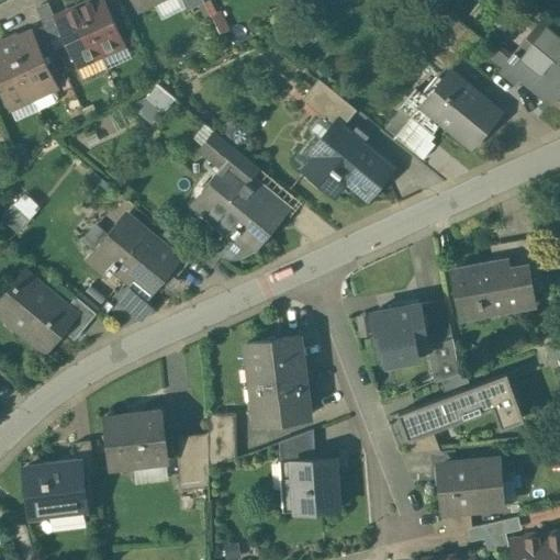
[(135,0),(141,10),(160,0),(135,0)]
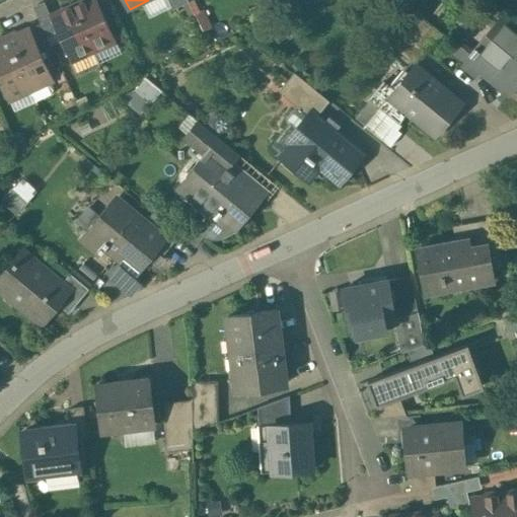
[(188,0),(168,0),(174,11),(191,4),(188,0)]
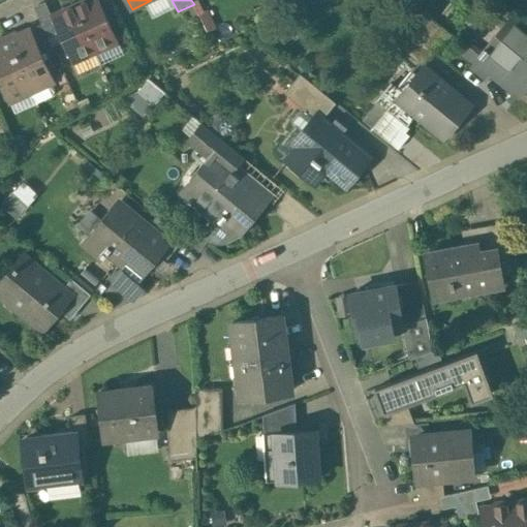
[(87,2),(75,7),(97,55),(109,50),(107,48),(118,42),(100,2),(89,7),(87,2)]
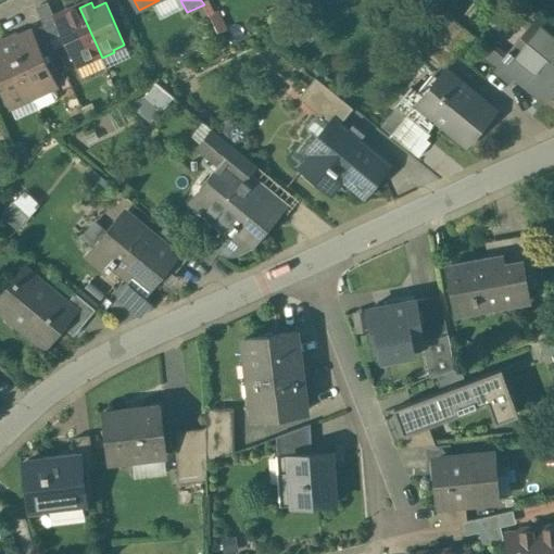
[(102,58),(79,8),(67,13),(70,19),(59,24),(77,65),(89,60),(90,63),(102,58)]
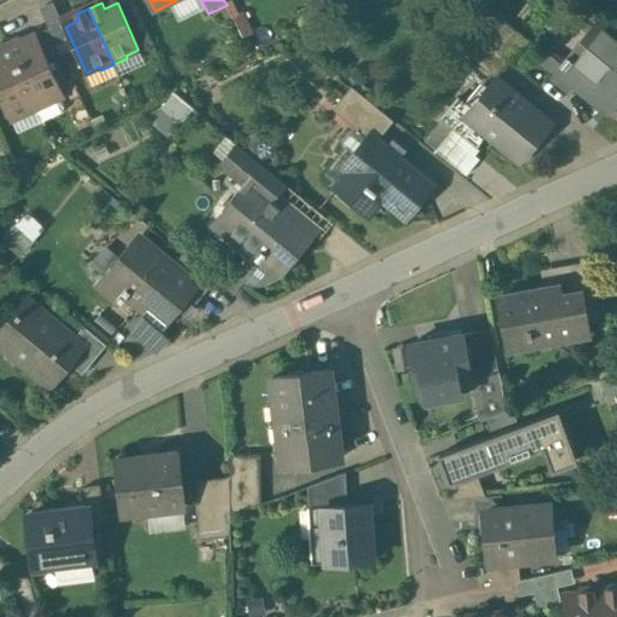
[(514,41),(482,13),(468,29),(502,56),(514,41)]
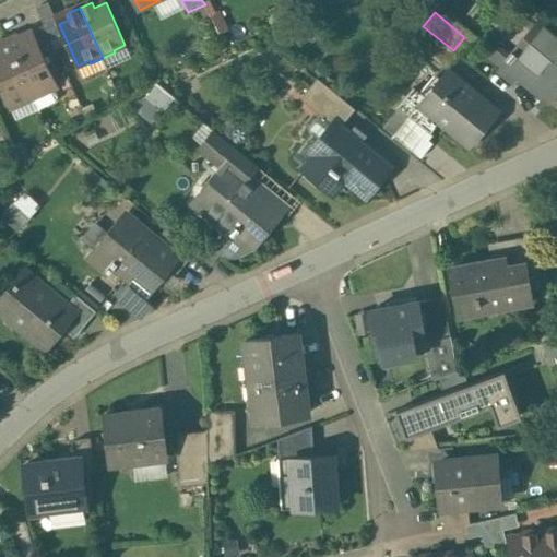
[(556,34),(541,21),(538,22),(542,25),(517,56),(512,51),(507,59),(508,59),(498,71),(514,84),(519,80),(540,97),(549,85),(556,91),(556,34)]
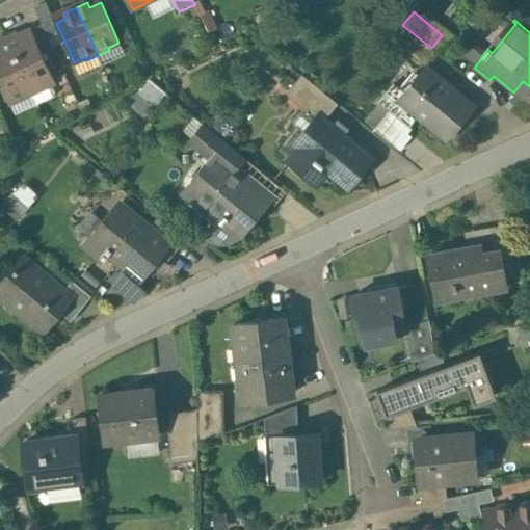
[(55,84),(31,31),(9,42),(32,94),(33,94),(52,85),(55,84)]
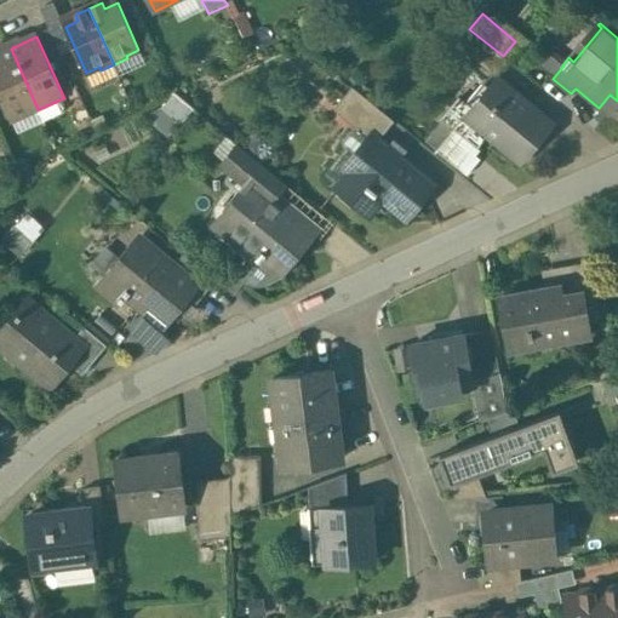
[(38,109),(11,49),(0,52),(0,92),(13,121),(38,109)]
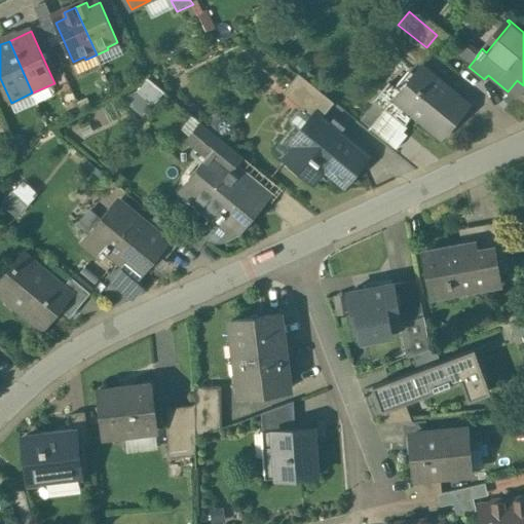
[(423,67),(422,66),(421,67),(405,87),(401,83),(397,89),(389,83),(375,102),(377,104),(386,111),(406,126),(414,117),(441,140),(466,110),(446,94),(449,89),(441,83),(442,82),(423,67)]
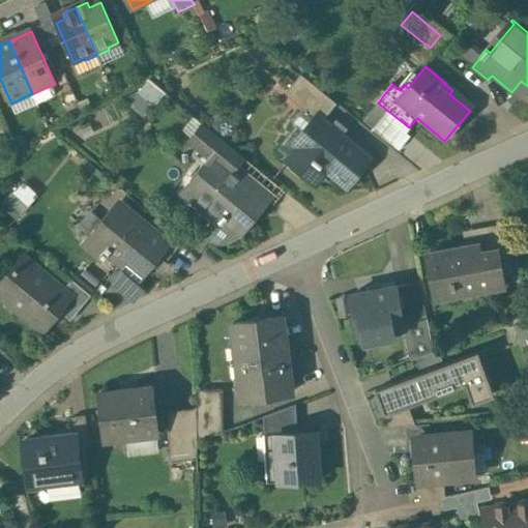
[(338,105),(302,76),(286,94),(316,119),(318,116),(322,120),(323,118),(325,120),(338,105)]
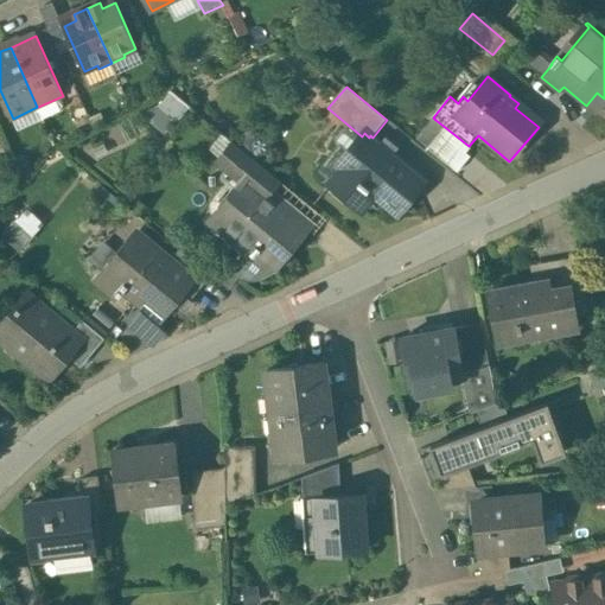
[(169,129),(190,102),(172,88),(151,115),(169,129)]
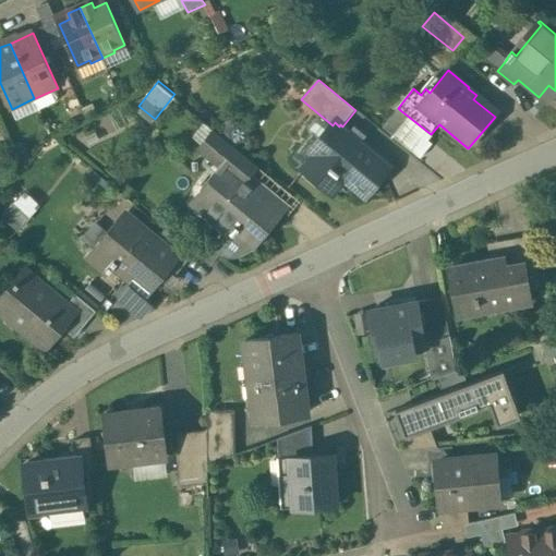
[(55,89),(35,98),(40,110),(57,103),(59,98),(55,89)]
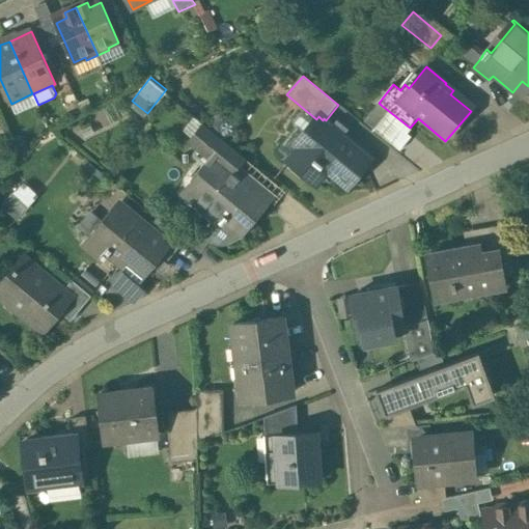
[(381,105),(366,123),(376,131),(390,112),(381,105)]
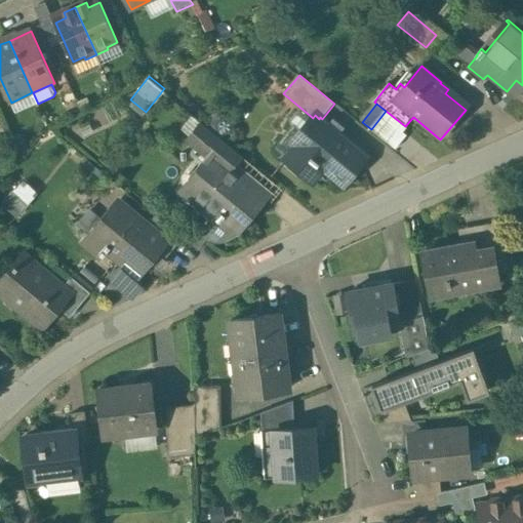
[(322,119),(320,117),(319,119),(285,159),(308,176),(310,175),(307,172),(314,163),(317,166),(319,164),(344,186),(367,157),(339,133),(340,133),(343,128),(334,121),(329,125),(322,119)]
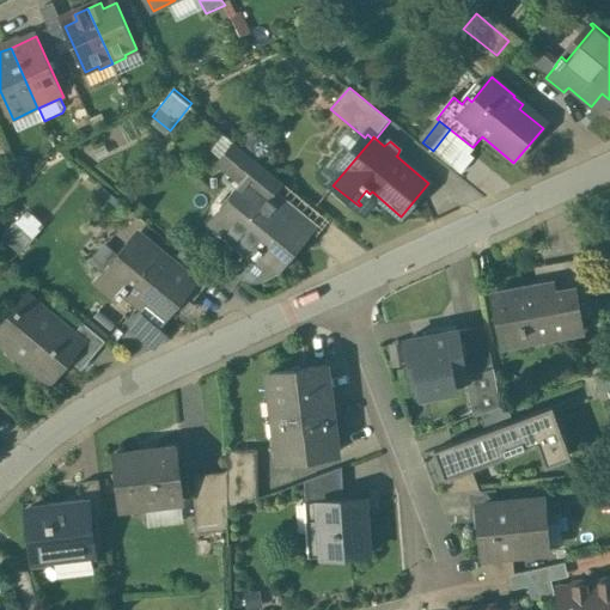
[(284,184),(235,144),(219,164),(245,184),(251,177),(274,196),(284,184)]
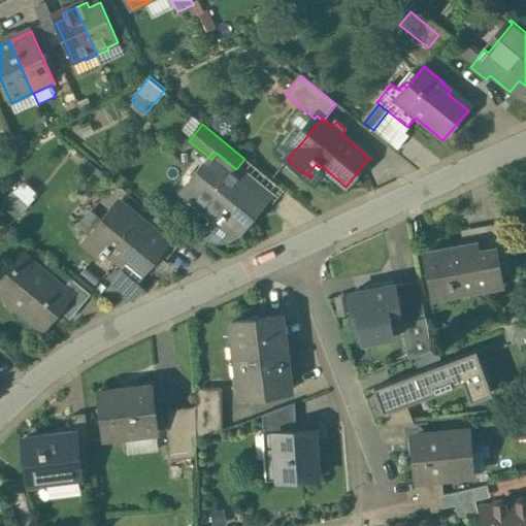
[(236,169),(217,153),(211,159),(185,193),(217,219),(221,223),(225,219),(239,231),(236,235),(237,236),(269,196),(236,169)]
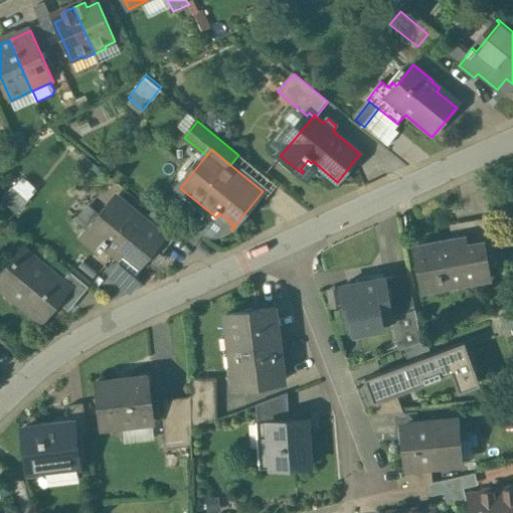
[(19,212),(40,188),(25,174),(4,198),(19,212)]
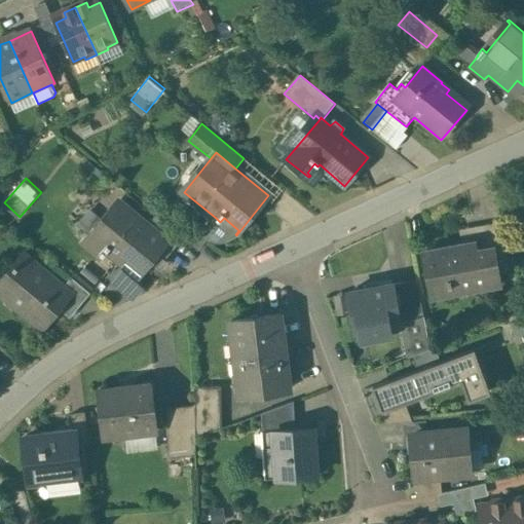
[(148,226),(121,203),(85,248),(101,260),(108,252),(139,277),(158,255),(140,239),(150,227),(148,226)]
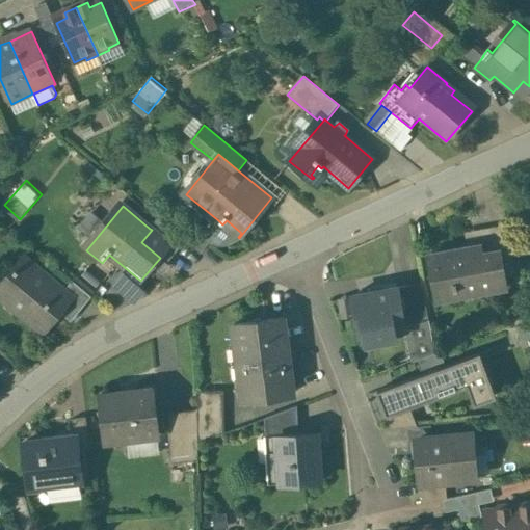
[(185,242),(158,219),(150,229),(152,230),(141,242),(160,258),(167,264),(185,242)]
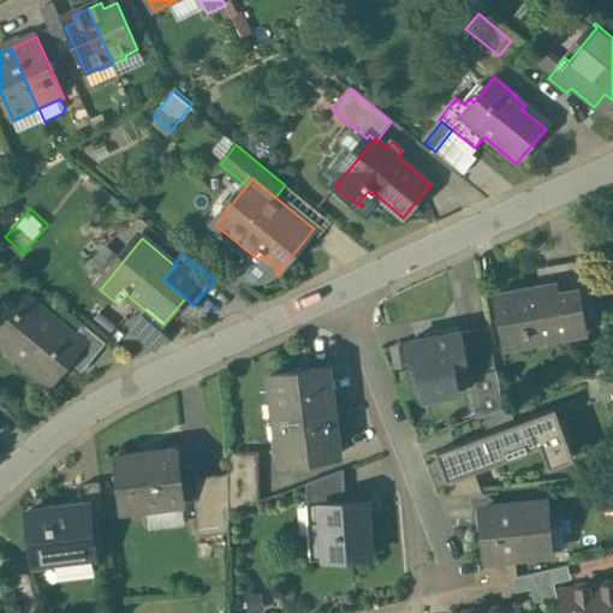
[(253,255),(234,277),(236,278),(249,283),(263,281),(277,275),(275,274),(279,269),(262,255),(257,260),(253,255)]
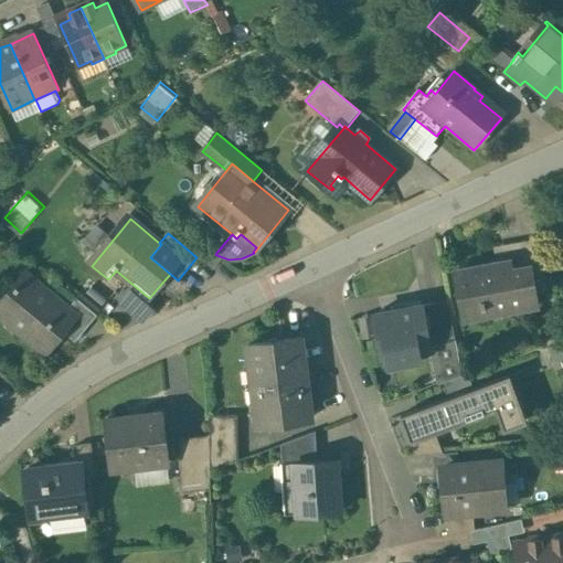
[(539,240),(511,245),(513,261),(511,262),(512,271),(531,267),(535,296),(549,294),(539,240)]
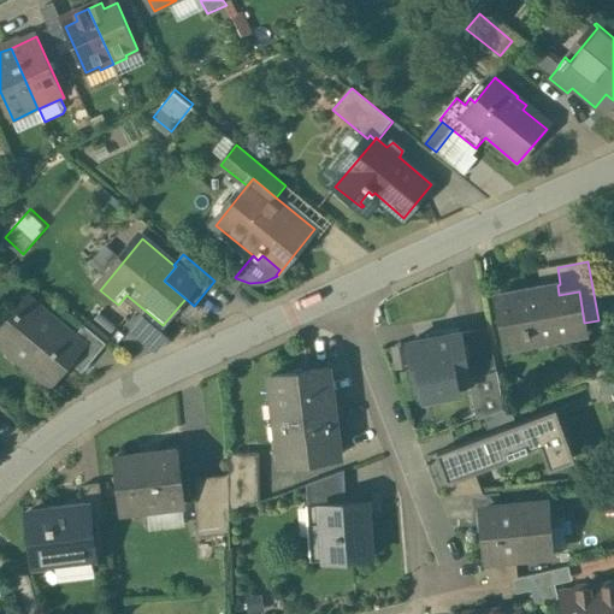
[(558,285),(499,295),(508,348),(532,343),(531,334),(584,323),(579,291),(559,295),(558,285)]
